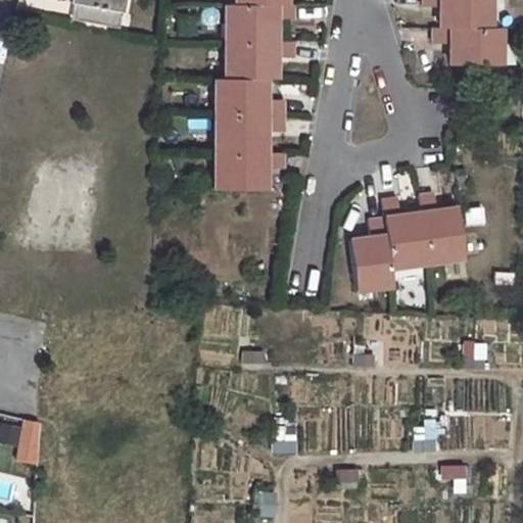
[(78,3),(75,19),(117,29),(122,0),(73,0),(73,2),(78,3)]
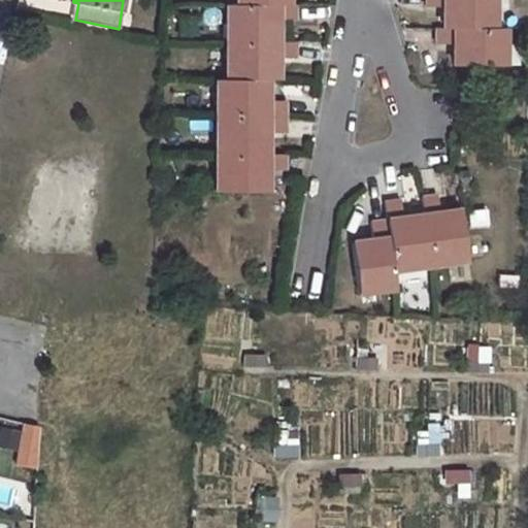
[(423,0),(423,6),(442,7),(442,28),(494,28),(493,0),(423,0)]
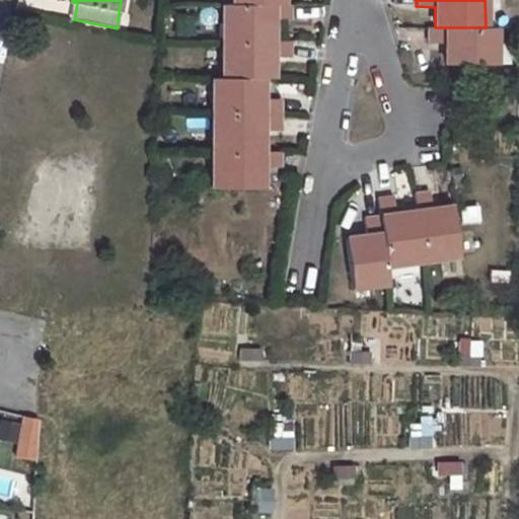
[(232,4),(222,3),(221,42),(273,42),(272,19),(290,19),(290,3),(283,3),(232,4)]
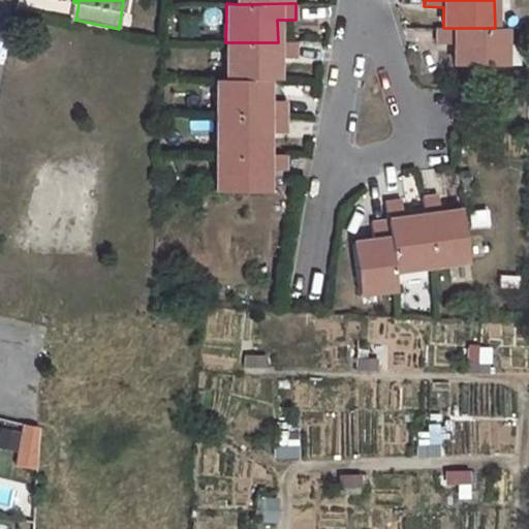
[(436,28),(436,42),(455,44),(454,65),(504,66),(505,29),(495,28),(443,28),(436,28)]
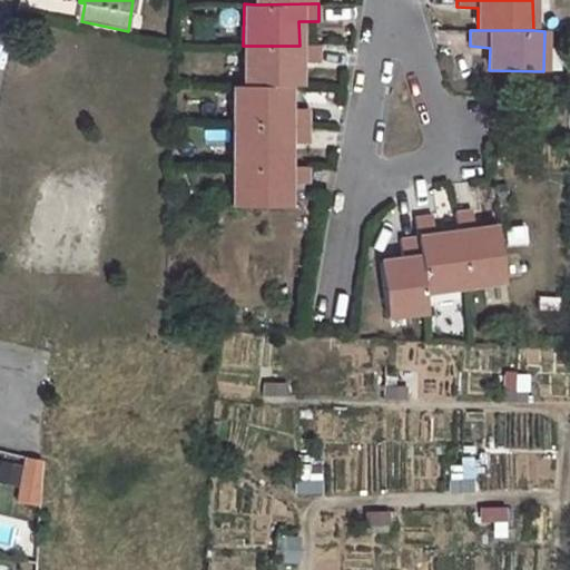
[(298,87),(298,62),(320,62),(320,46),(300,46),(243,46),(244,87),(298,87)]
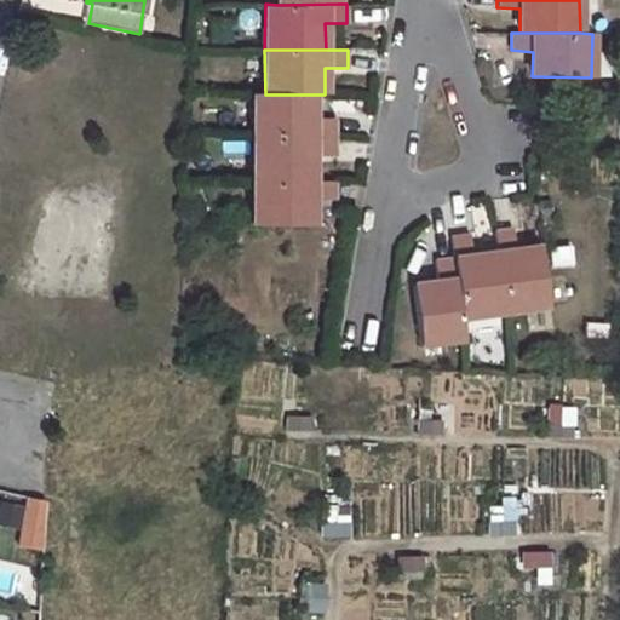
[(265,95),(254,95),(253,138),(334,137),(334,119),(313,119),(313,95),(265,95)]
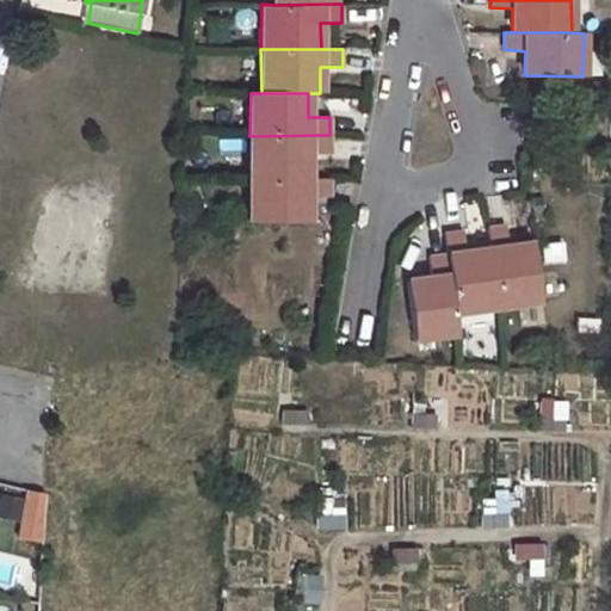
[(329,135),(250,136),(250,179),(308,179),(308,154),(328,154),(329,135)]
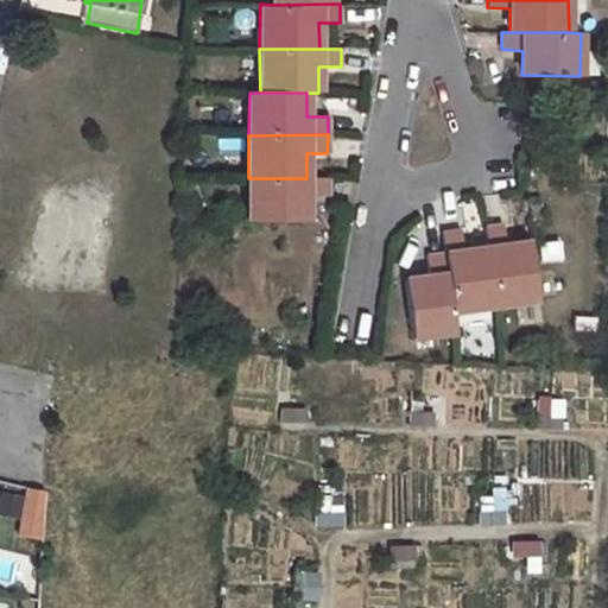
[(306,178),(248,178),(248,221),(306,221),(308,195),(328,196),(328,178),(306,178)]
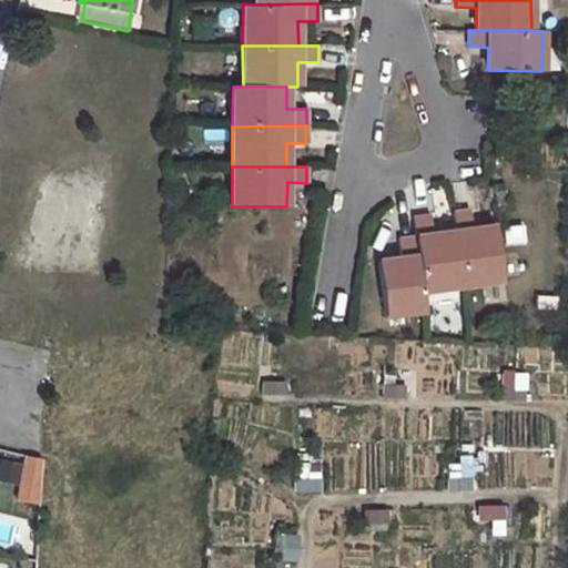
[(469,209),(453,211),(455,231),(463,285),(503,280),(495,226),(473,229),(469,209)]
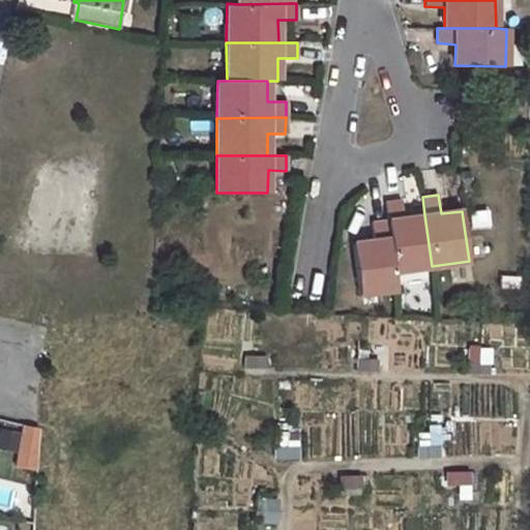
[(402,200),(385,202),(387,219),(394,271),(432,266),(424,215),(404,217),(402,200)]
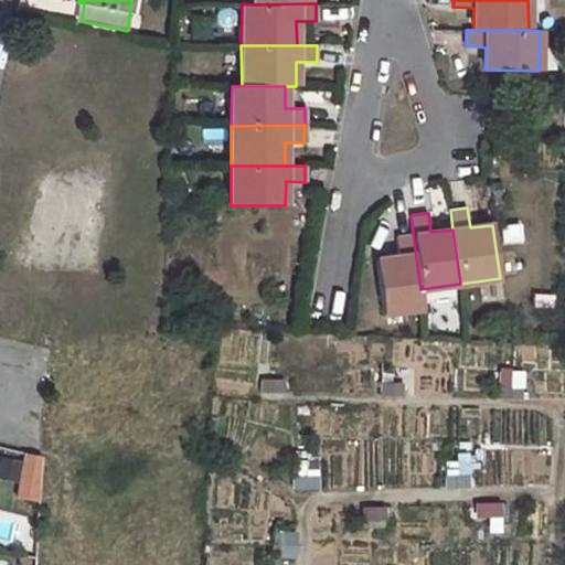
[(521,224),(500,225),(501,245),(523,243),(521,224)]
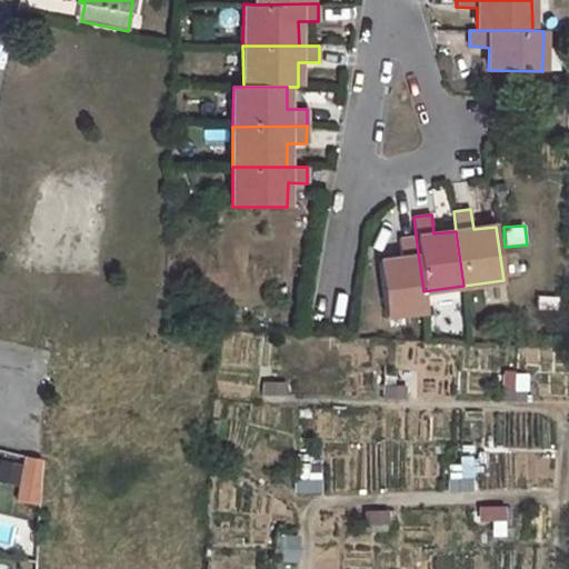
[(416,236),(399,238),(401,258),(379,261),(387,316),(426,311),(423,291),(416,236)]
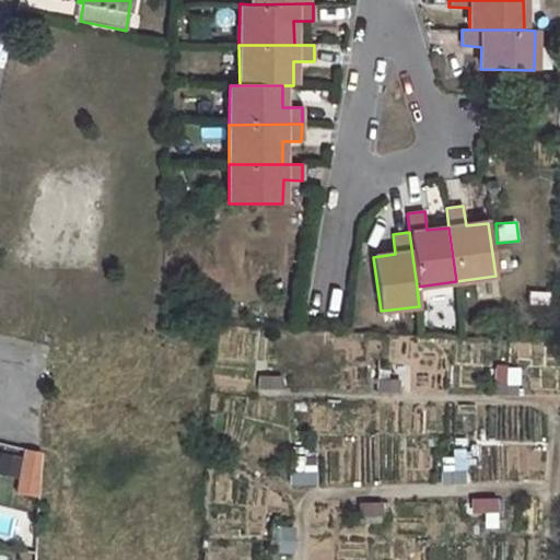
[(454,289),(423,289),(423,303),(453,303),(454,289)]
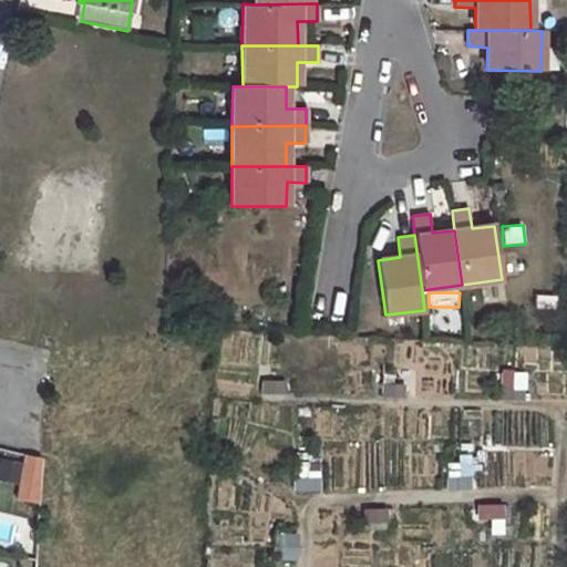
[(286,393),(285,380),(261,382),(261,395),(286,393)]
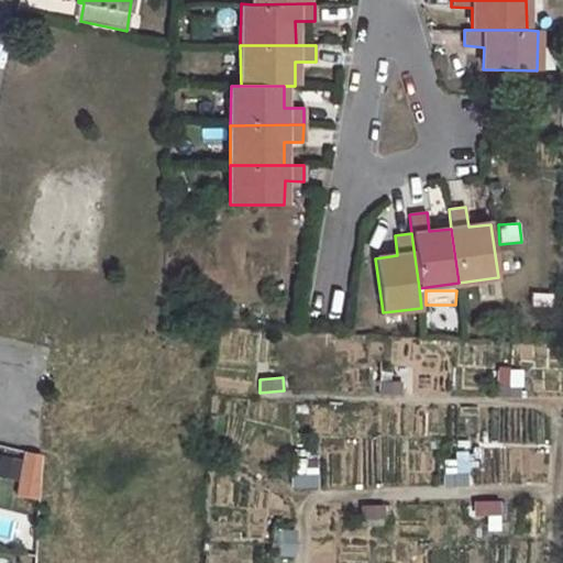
[(39,501),(45,455),(23,452),(15,498),(39,501)]
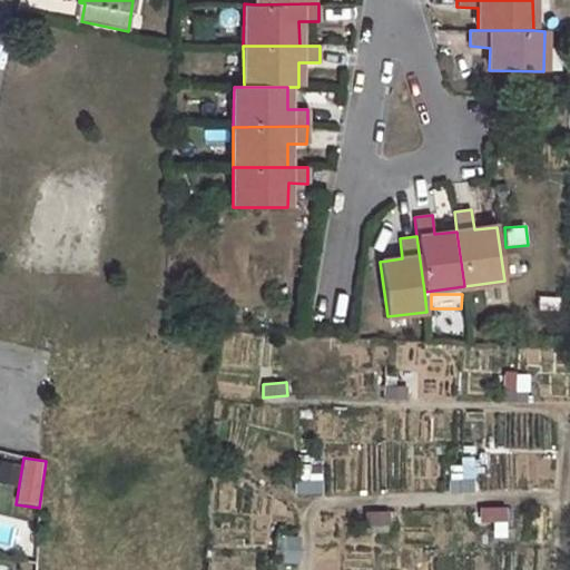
[(322,463),(296,464),(298,495),(324,493),(322,463)]
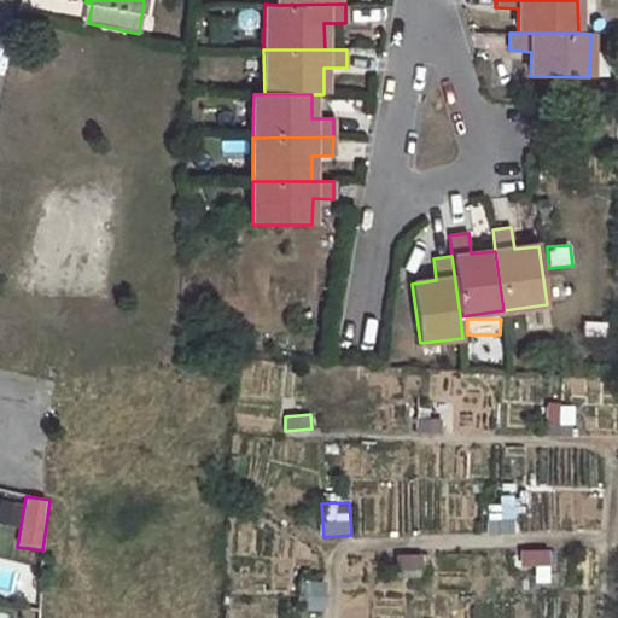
[(488,532),(514,532),(514,518),(488,518),(488,532)]
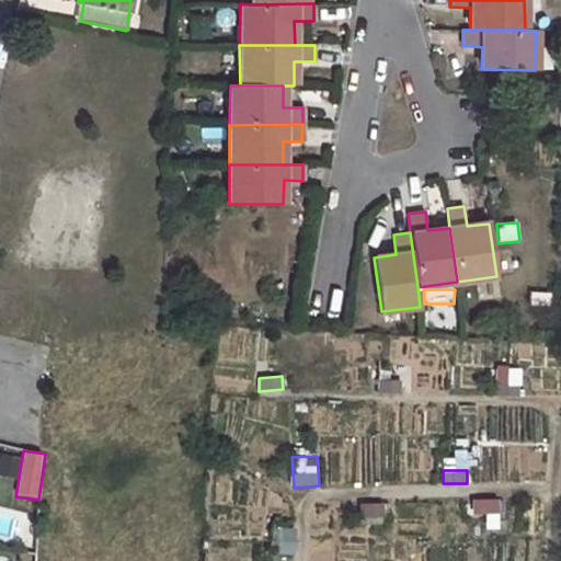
[(472,515),(501,515),(501,499),(472,500),(472,515)]
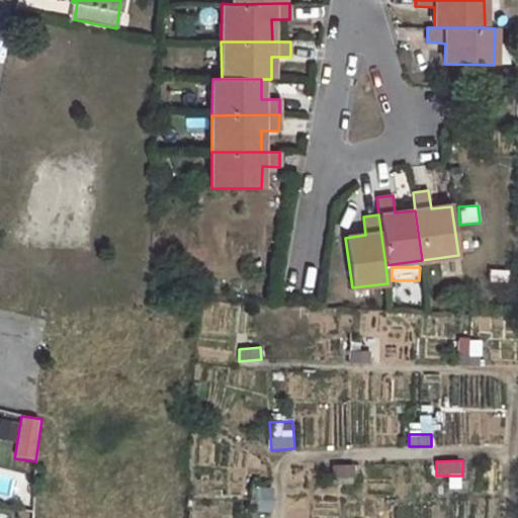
[(355,479),(354,464),(332,466),(333,481),(355,479)]
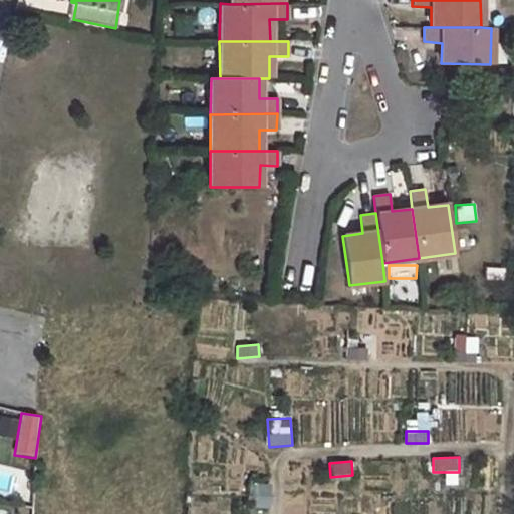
[(256,484),(255,507),(271,508),(272,484),(256,484)]
